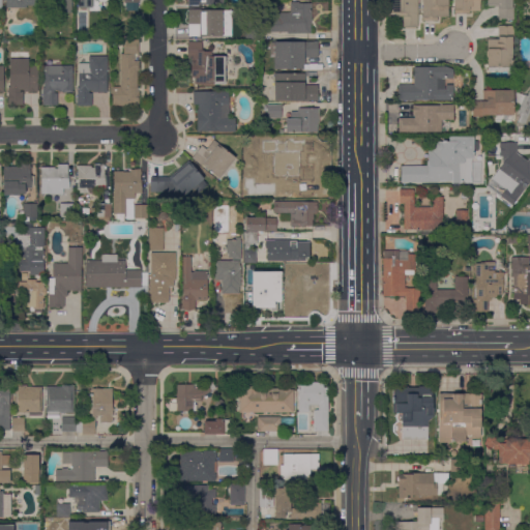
[(7,8),(6,0),(36,0),(36,5),(27,5),(27,8),(7,8)]
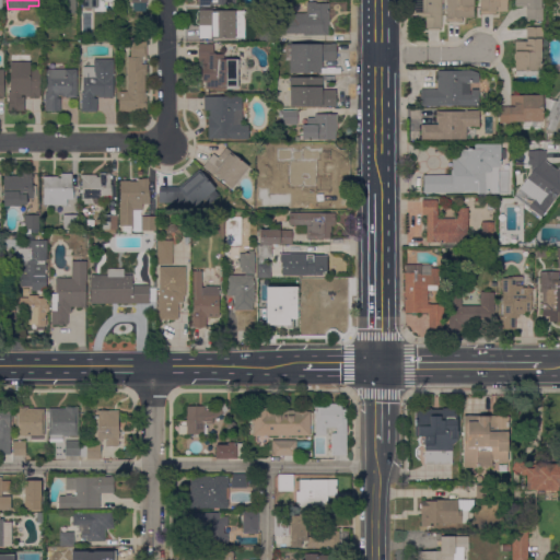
[(77,0),(77,14),(66,14),(66,0),(77,0)]
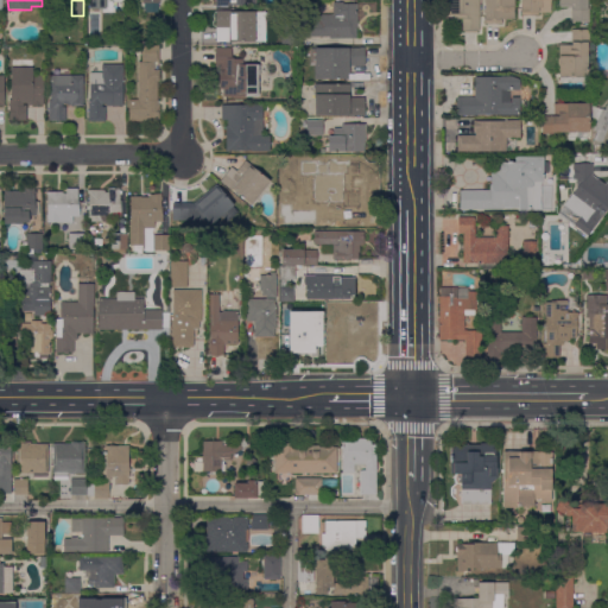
[(160,0),(160,2),(158,2),(158,8),(162,8),(162,16),(158,16),(158,13),(145,13),(145,4),(141,4),(141,0),(160,0)]
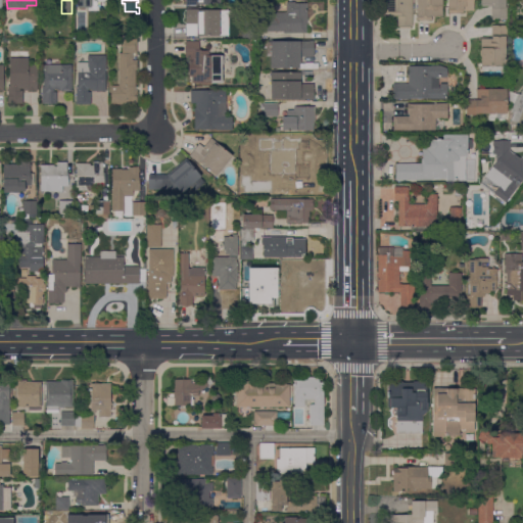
[(382,0),(413,0),(413,27),(411,27),(411,29),(399,29),(399,27),(397,27),(397,16),(391,16),(391,14),(382,14),(382,0)]
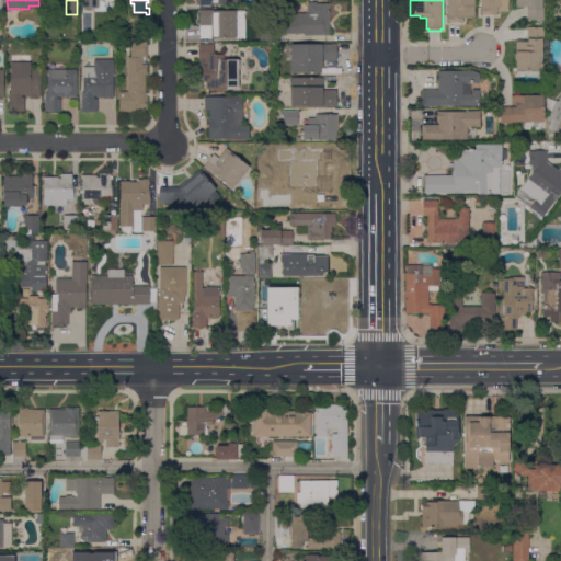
[(474,18),(464,18),(464,22),(447,22),(447,0),(476,0),(477,4),(474,7),(474,18)]
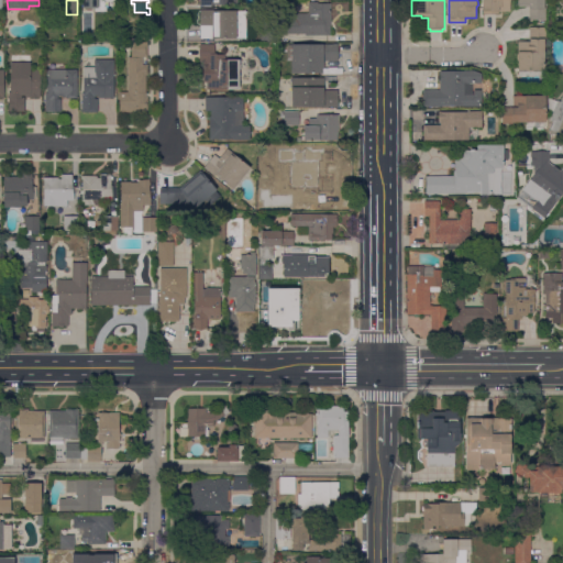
[(510,0),(510,12),(498,12),(498,14),(482,14),(482,0),(510,0)]
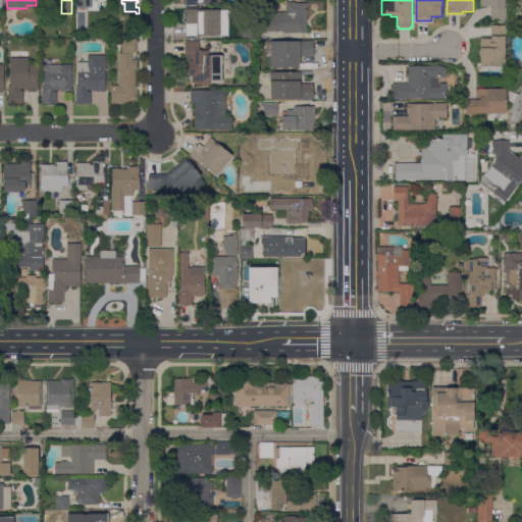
[(480,0),(505,0),(505,7),(507,7),(507,18),(491,18),(490,6),(481,6),(480,0)]
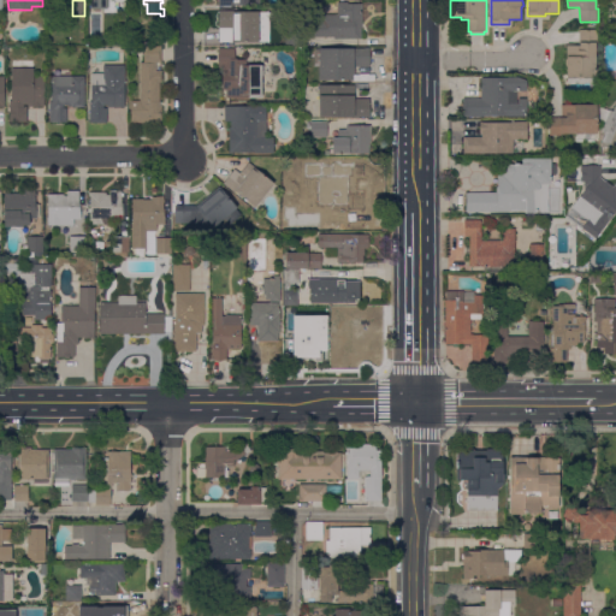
[(361,40),(333,40),(333,37),(312,37),(313,21),(323,21),(323,15),(330,16),(331,4),(362,4),(361,40)]
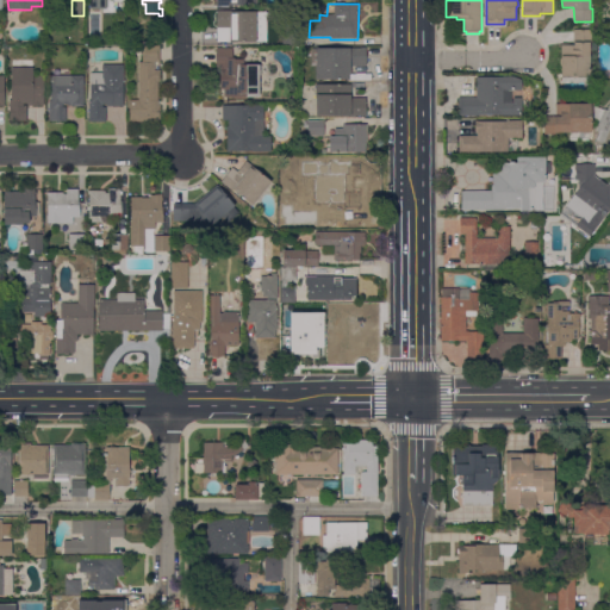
[(266,12),(266,41),(217,41),(217,12),(266,12)]
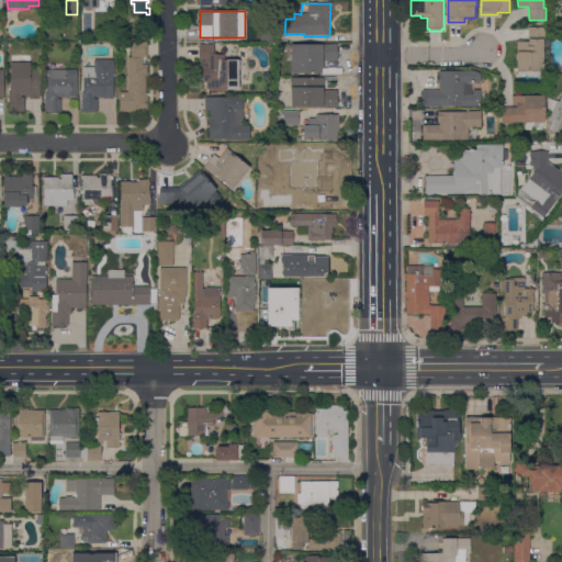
[(528,40),(528,27),(546,27),(544,42),(542,42),(542,75),(534,75),(534,77),(518,77),(518,71),(517,71),(517,40),(528,40)]
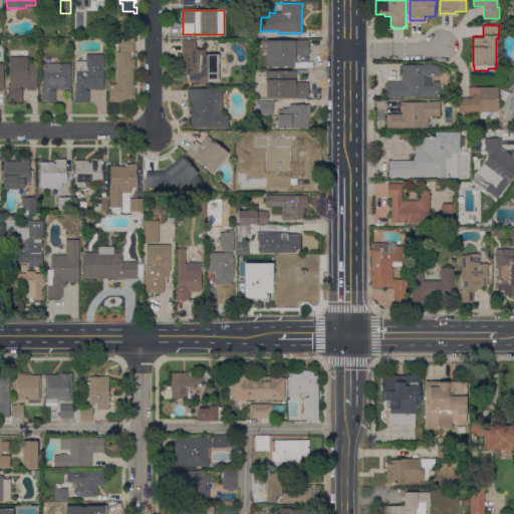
[(116,52),(120,52),(120,39),(135,39),(135,52),(131,52),(131,59),(136,59),(136,68),(134,68),(134,84),(135,84),(135,102),(108,102),(108,84),(116,84),(116,52)]
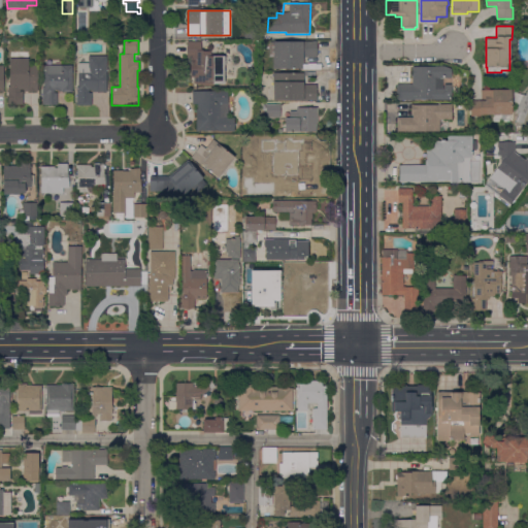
[(194,84),(194,77),(191,77),(191,58),(187,58),(187,41),(201,41),(201,52),(210,52),(210,55),(223,55),(223,57),(226,56),(226,65),(224,65),(225,84),(194,84)]
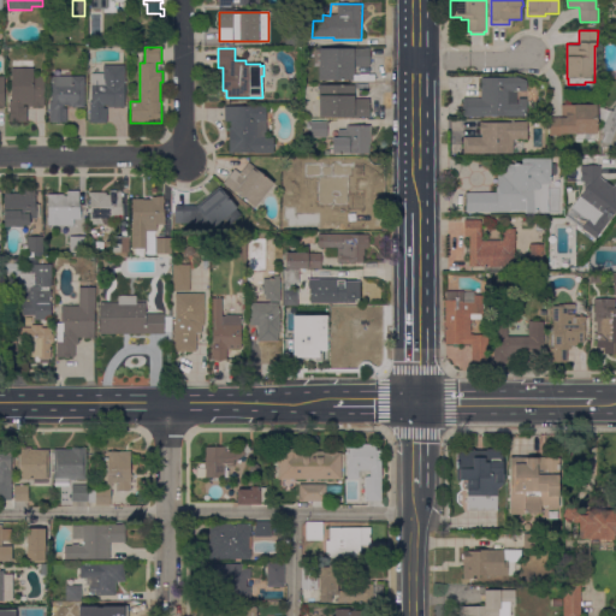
[(369,48),(369,66),(355,66),(355,75),(354,75),(354,80),(319,80),(319,66),(314,66),(314,48),(369,48)]
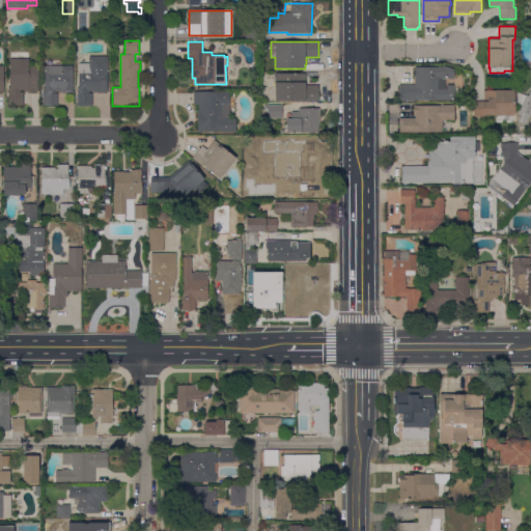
[(108,56),(107,92),(93,92),(93,91),(89,90),(89,93),(92,93),(92,106),(78,106),(78,88),(79,88),(79,63),(89,63),(89,56),(108,56)]
